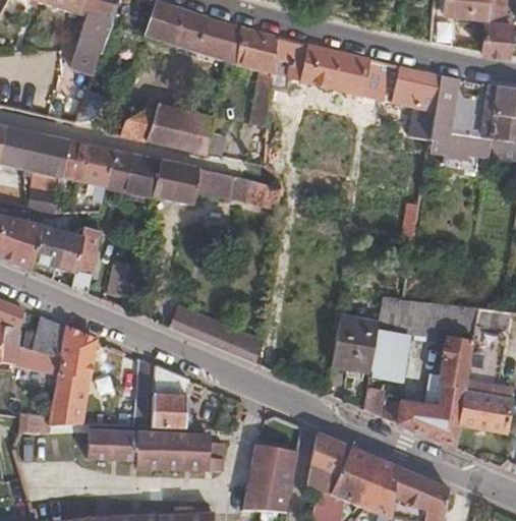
[(92,73),(116,0),(34,0),(86,16),(68,66),(92,73)]
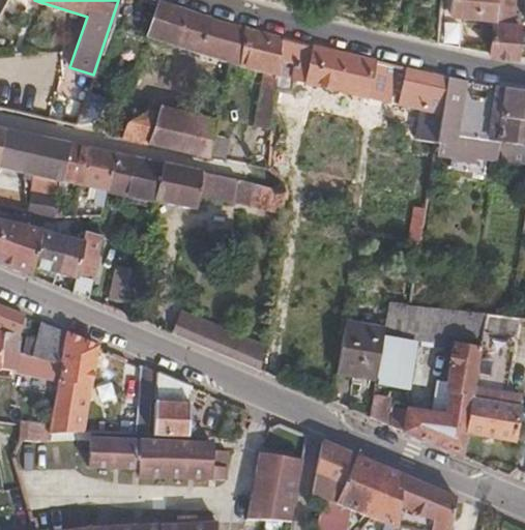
[(245,27),(202,13),(164,0),(158,0),(149,36),(231,61),(241,64),(245,27)]
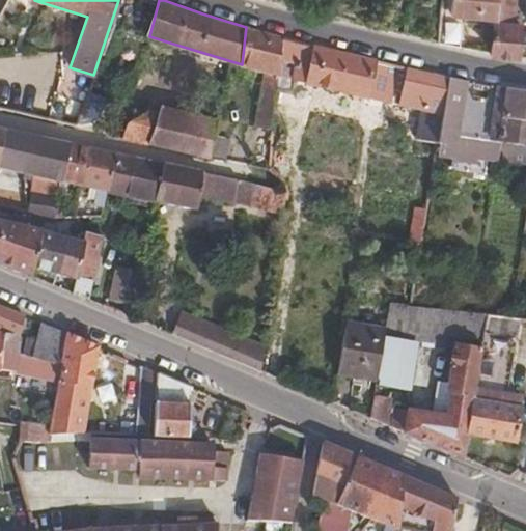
[(459,9),(492,12),(496,12),(496,0),(448,0),(448,6),(437,5),(433,35),(454,40),(459,9)]
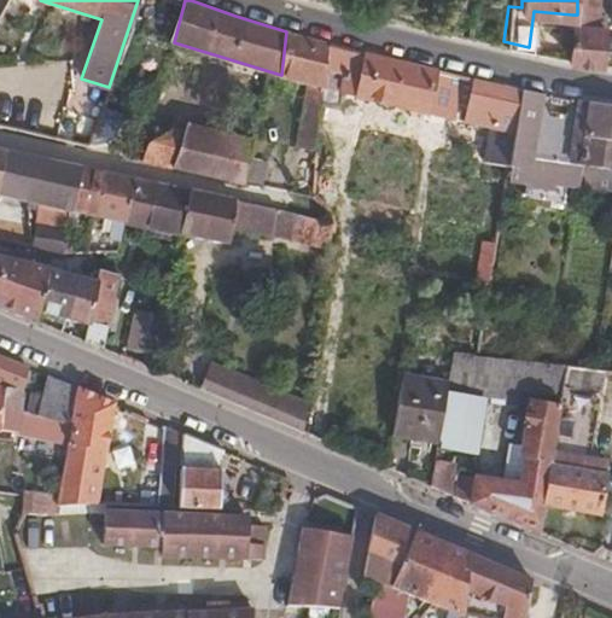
[(569,58),(599,62),(602,25),(594,25),(596,0),(595,0),(577,0),(577,15),(572,15),(569,56),(569,58)]
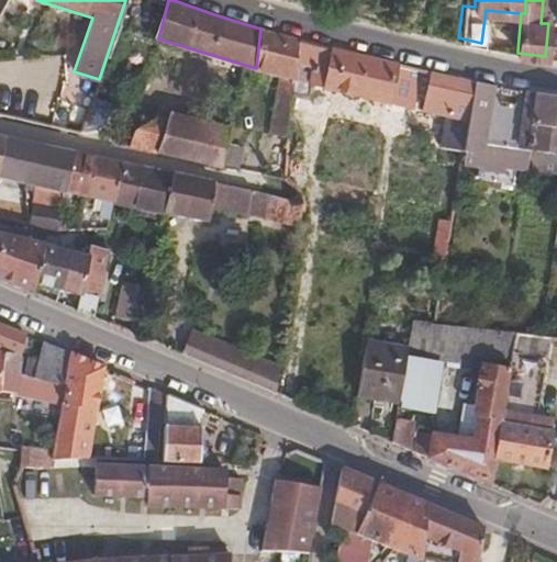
[(541,23),(548,23),(550,0),(543,0),(541,23)]
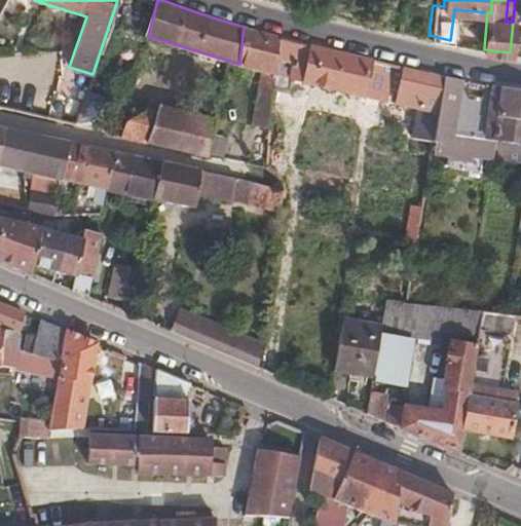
[(276,73),(281,36),(244,27),(239,64),(276,73)]
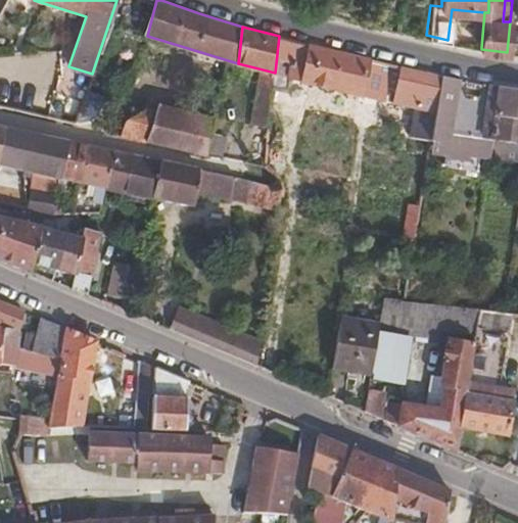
[(393,64),(293,40),(289,76),(386,101),(393,64)]
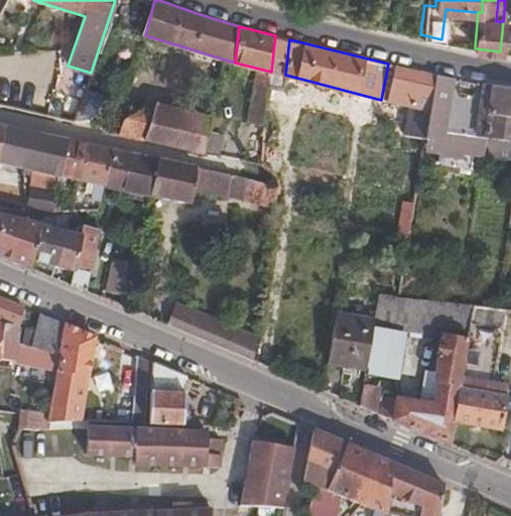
[(449,120),(456,79),(436,76),(431,107),(426,139),(445,142),(449,120)]
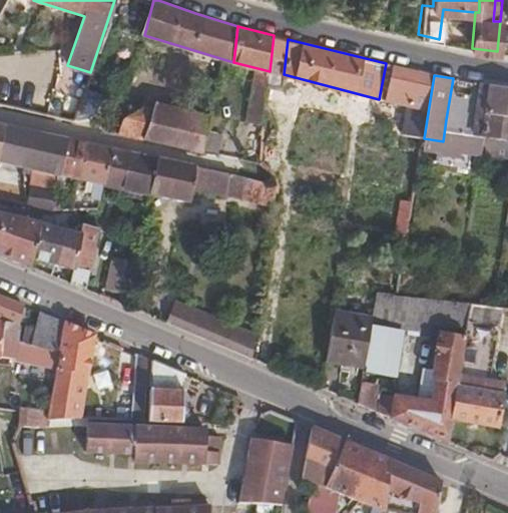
[(483,83),(453,78),(446,119),(476,124),(483,83)]
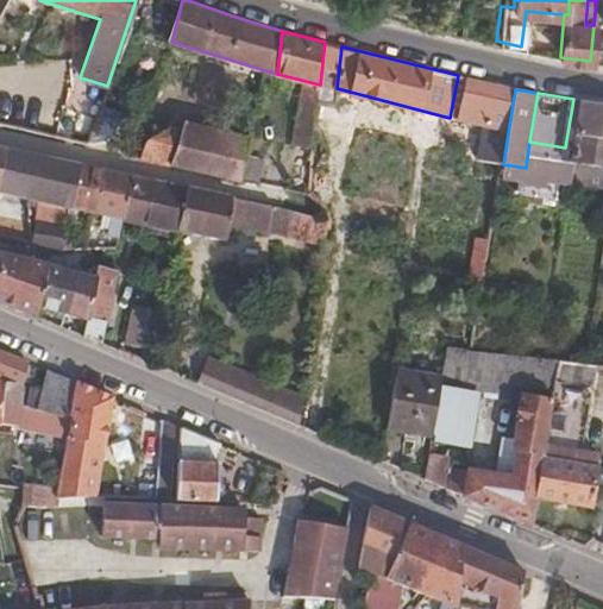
[(575,149),(582,100),(573,99),(565,148),(575,149)]
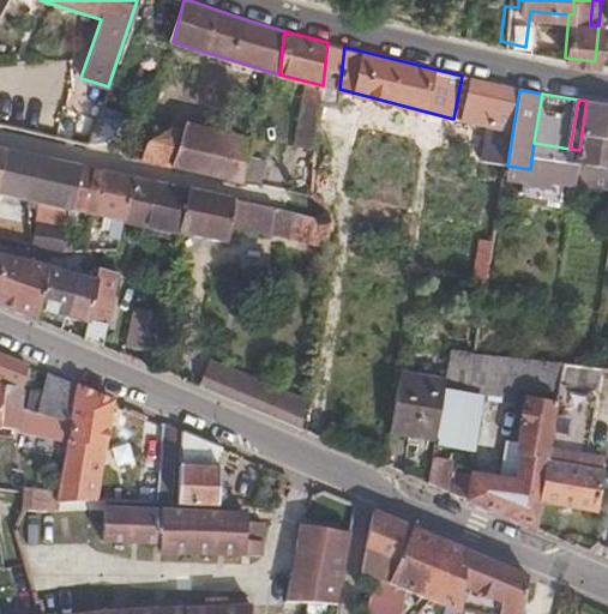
[(607,103),(587,101),(579,150),(577,163),(607,167),(607,103)]
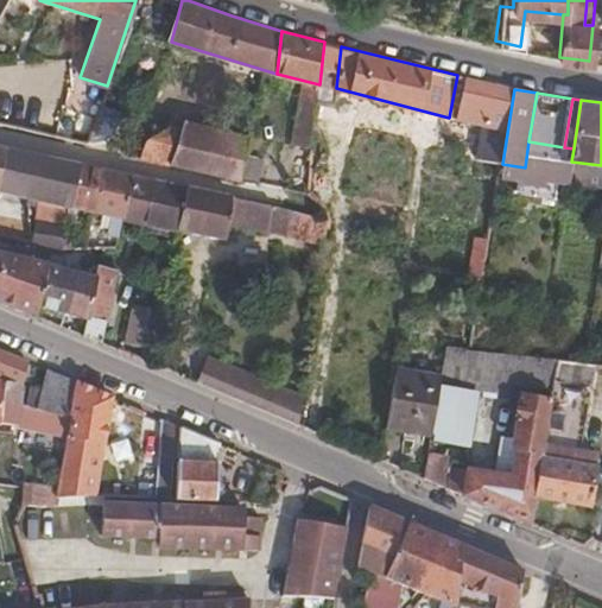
[(106,111),(92,149),(115,157),(128,119),(106,111)]
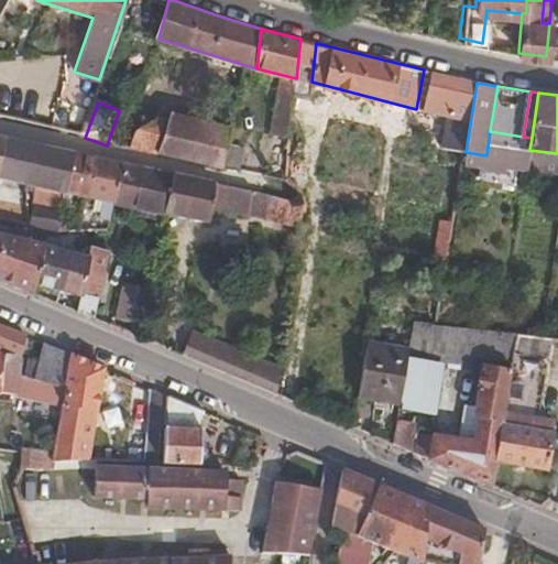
[(471,117),(448,112),(448,117),(442,149),(466,152),(471,117)]
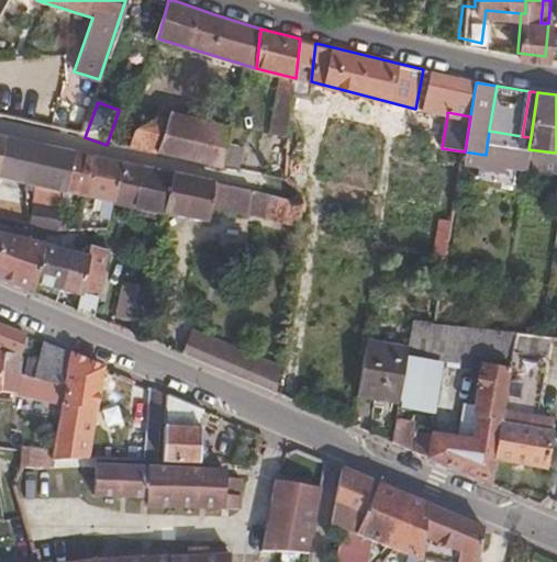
[(221,164),(229,128),(162,116),(132,128),(121,143),(127,145),(154,149),(186,154),(187,156),(221,164)]
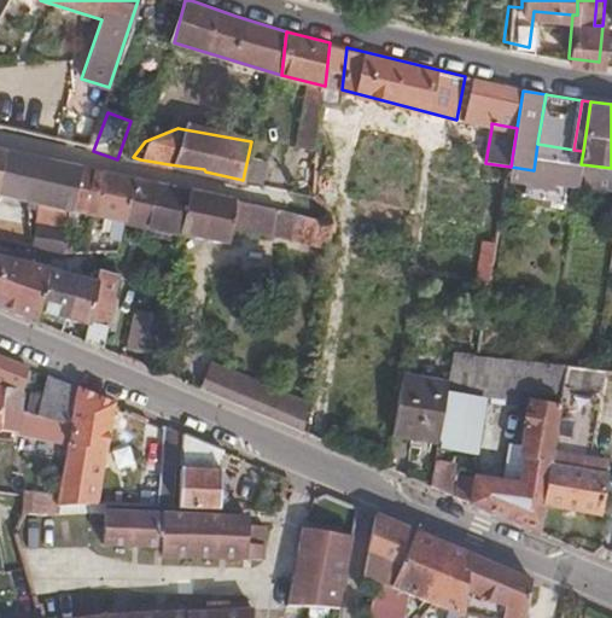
[(0,191),(30,200),(41,157),(0,147),(0,191)]
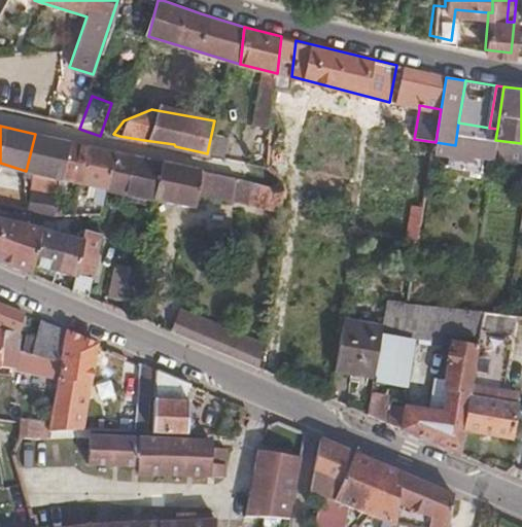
[(68,141),(35,134),(26,171),(60,179),(68,141)]
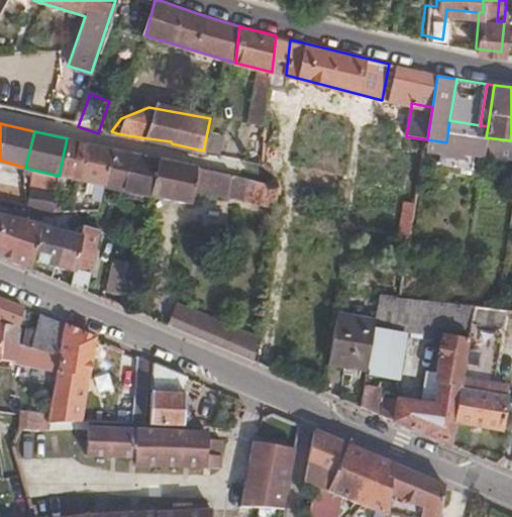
[(79,180),(86,142),(67,138),(59,176),(79,180)]
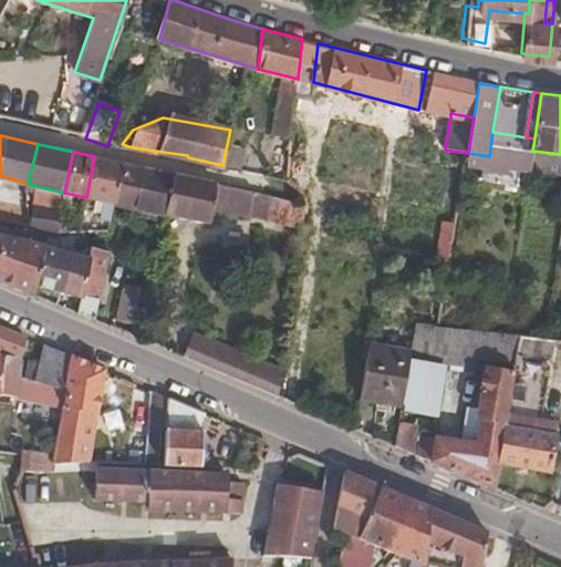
[(113,203),(123,162),(94,156),(86,197),(113,203)]
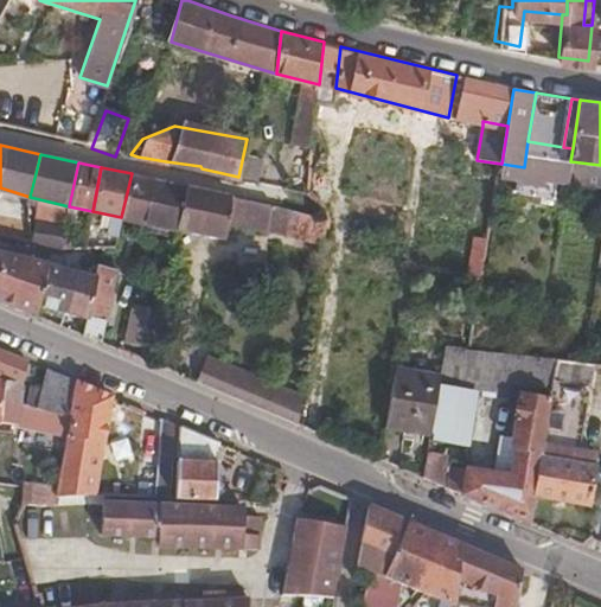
[(146,222),(155,179),(132,173),(121,217),(146,222)]
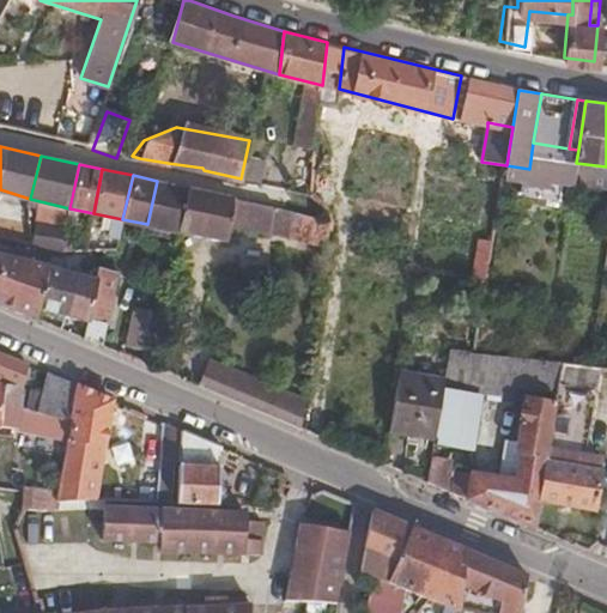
[(175,229),(188,187),(157,181),(147,224),(175,229)]
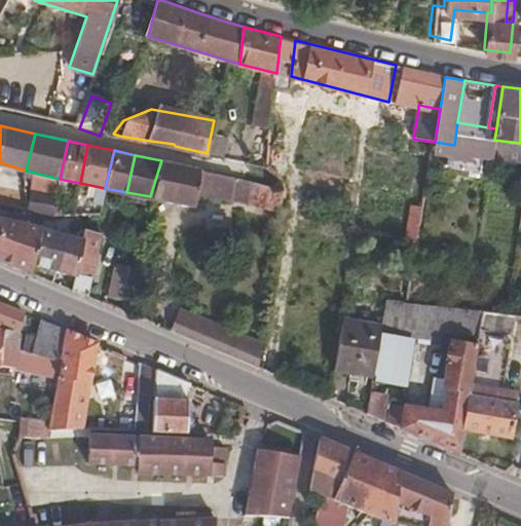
[(195,193),(200,168),(161,160),(150,196),(192,205),(195,193)]
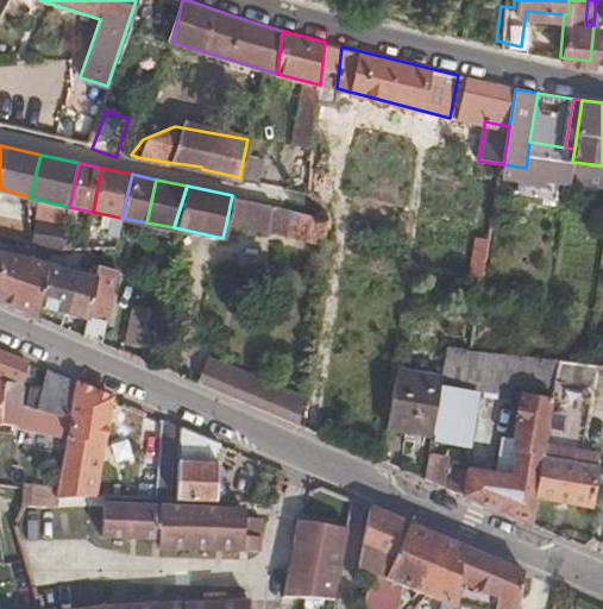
[(265,233),(271,203),(232,195),(226,224),(265,233)]
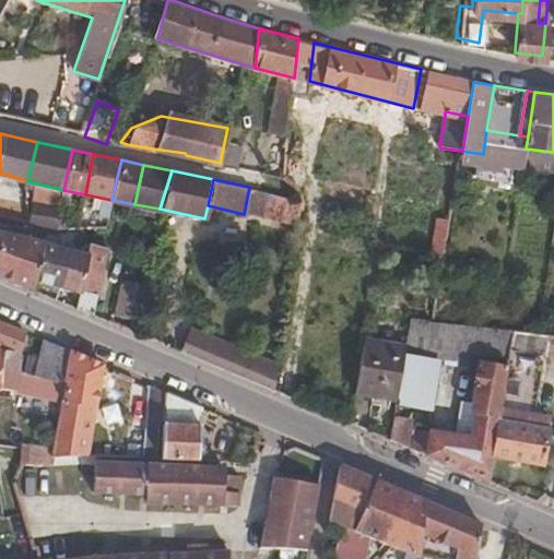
[(36,280),(44,242),(0,230),(0,274),(3,276),(35,289),(36,280)]
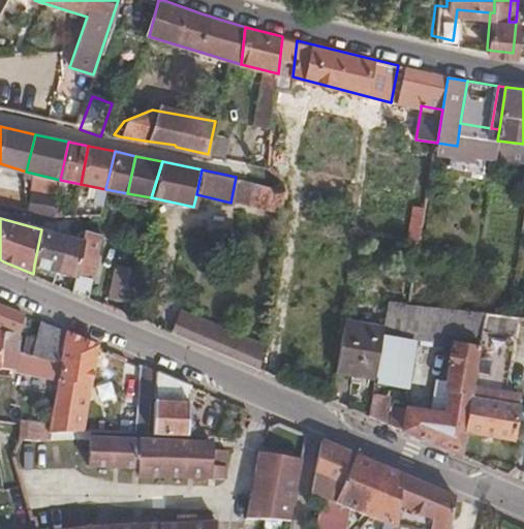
[(99,234),(83,228),(81,240),(83,240),(76,276),(73,291),(88,297),(99,234)]
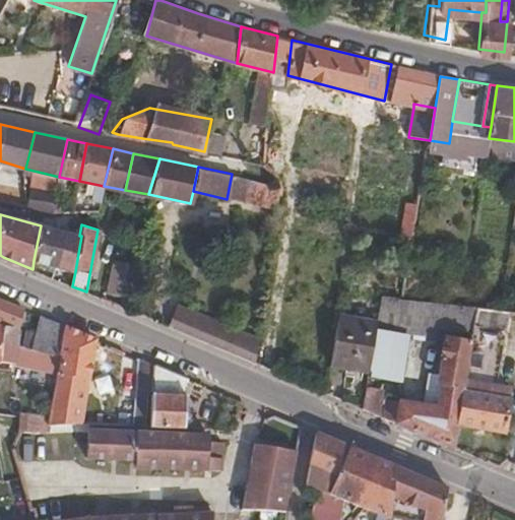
[(63,231),(41,225),(34,260),(56,266),(63,231)]
